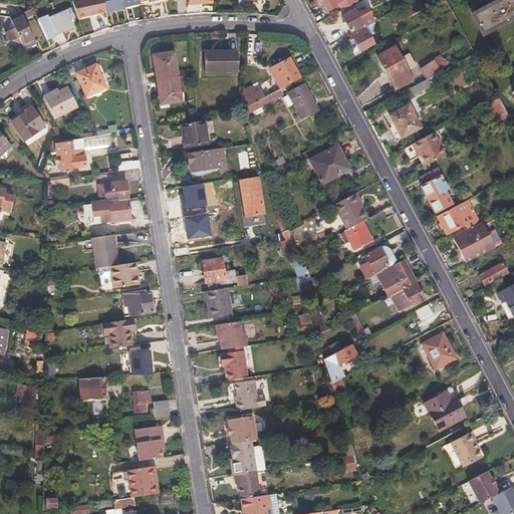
[(94,0),(96,6),(91,8),(93,18),(120,10),(116,0),(94,0)]
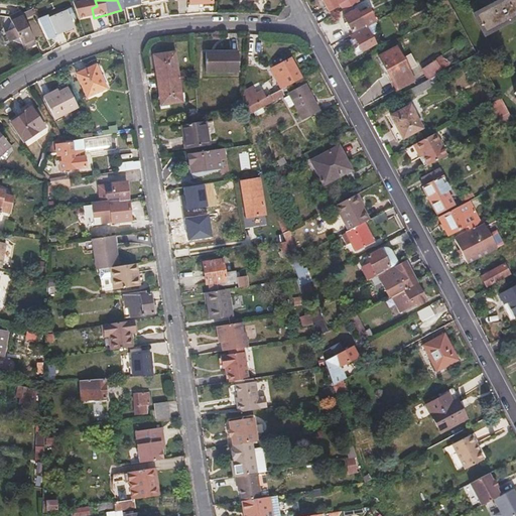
[(337,5),(339,4),(343,11),(360,2),(358,0),(323,0),(330,12),(338,7),(337,5)]
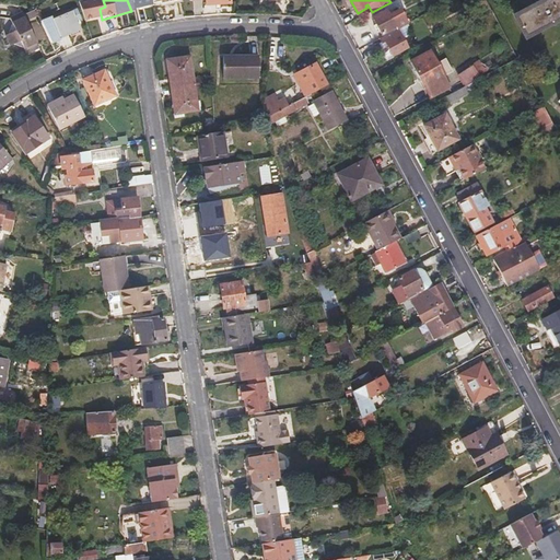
[(559,0),(550,0),(516,19),(527,39),(559,22),(559,0)]
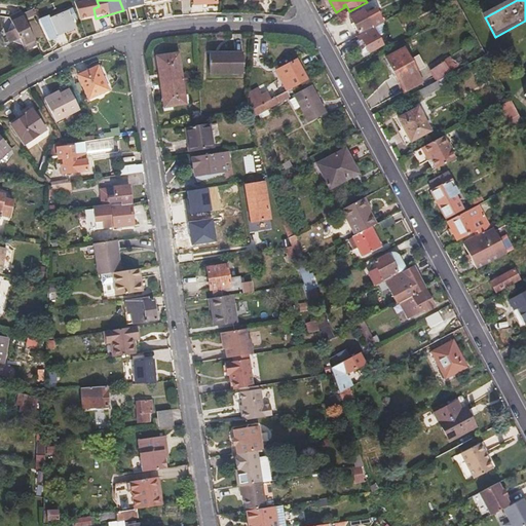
[(363,9),(349,17),(359,33),(372,26),(373,28),(384,23),(377,10),(367,16),(363,9)]
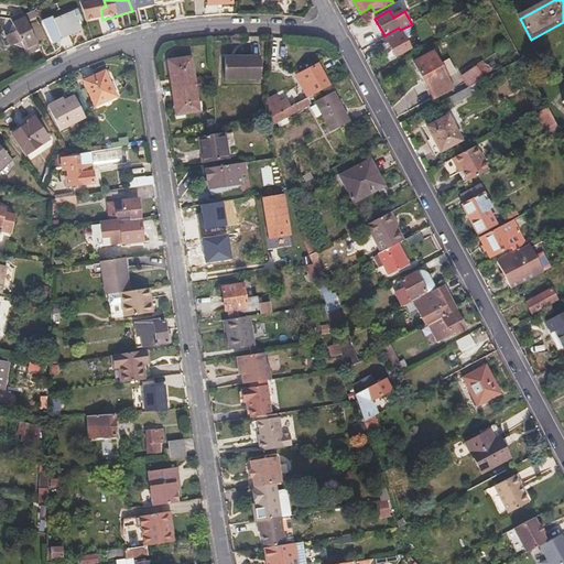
[(54,17),(42,22),(43,24),(54,46),(65,42),(63,38),(79,31),(76,22),(80,21),(76,12),(56,20),(54,17)]
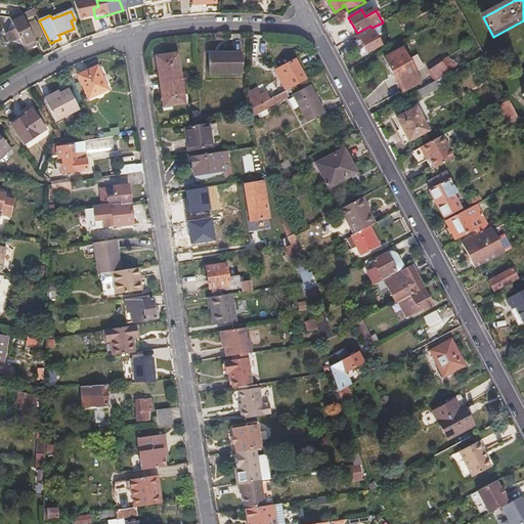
[(37,44),(22,12),(10,17),(12,23),(8,32),(6,34),(10,43),(16,40),(22,43),(26,50),(37,44)]
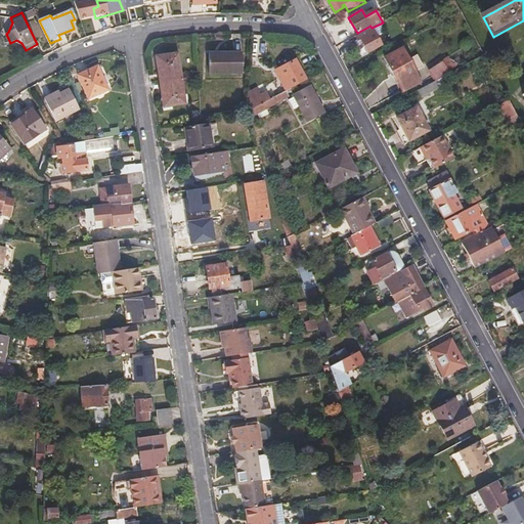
[(357,33),(358,35),(372,28),(370,26),(357,33)]
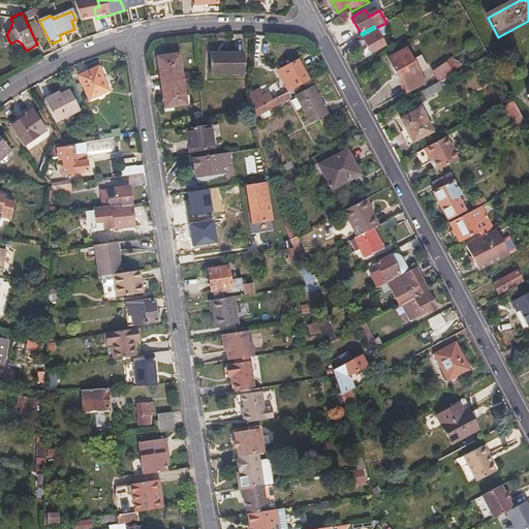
[(364,40),(371,53),(384,45),(375,28),(362,35),(359,37),(361,41),(364,40)]
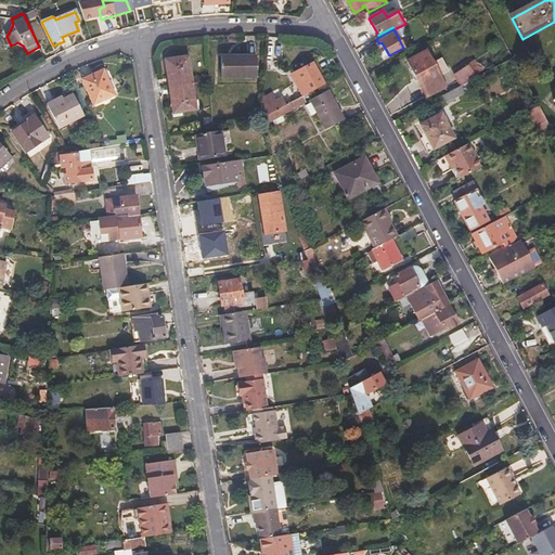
[(378,43),(386,57),(389,55),(382,42),(378,43)]
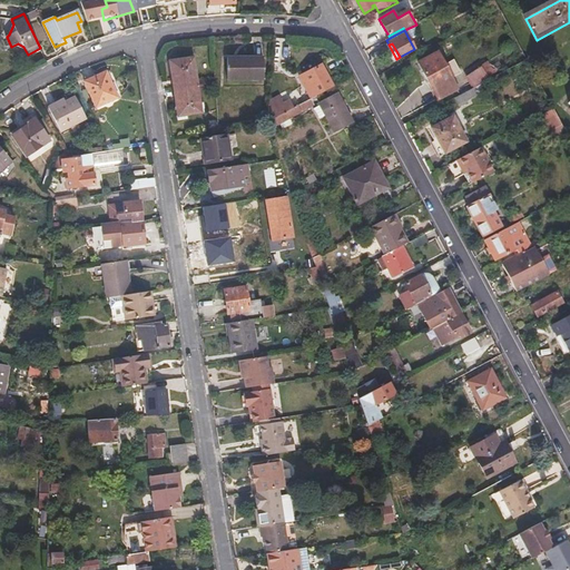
[(418,62),(438,99),(458,89),(438,52),(418,62)]
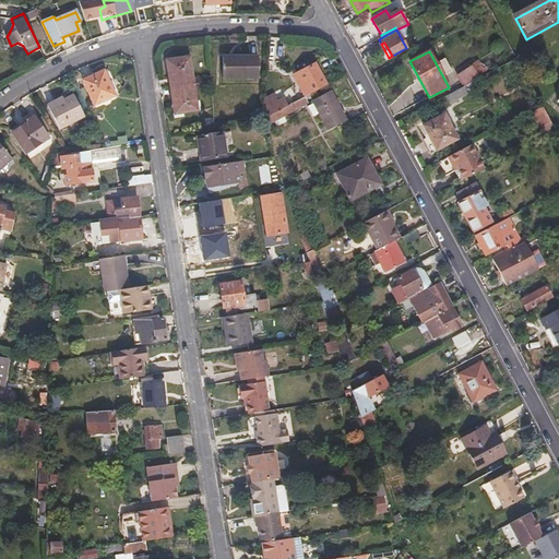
[(225,60),(226,79),(258,78),(258,56),(240,56),(240,60),(225,60)]
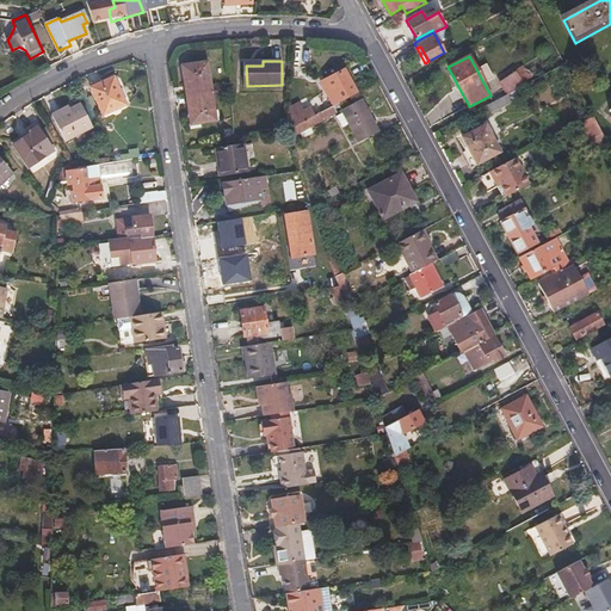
[(205,63),(181,67),(185,96),(210,92),(232,90),(232,84),(210,86),(205,63)]
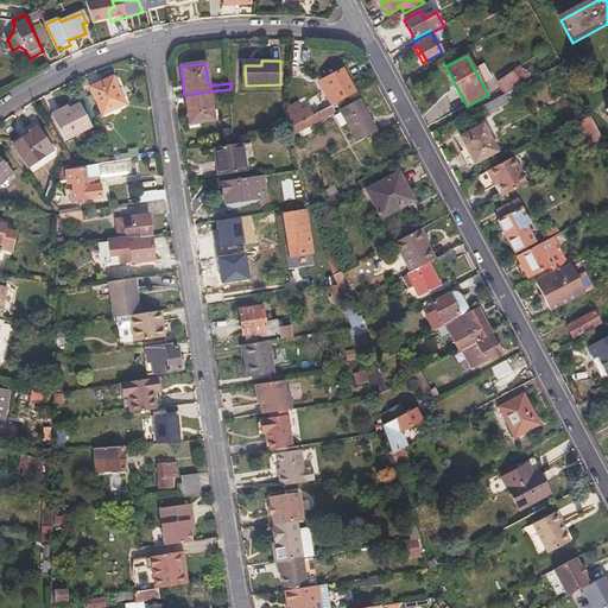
[(504,76),(510,89),(520,83),(530,76),(527,74),(525,74),(521,67),(504,76)]
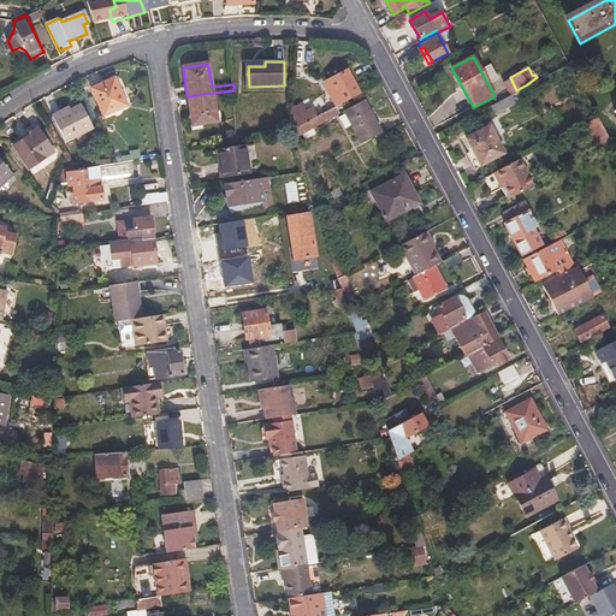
[(323,82),(336,107),(360,94),(347,70),(323,82)]
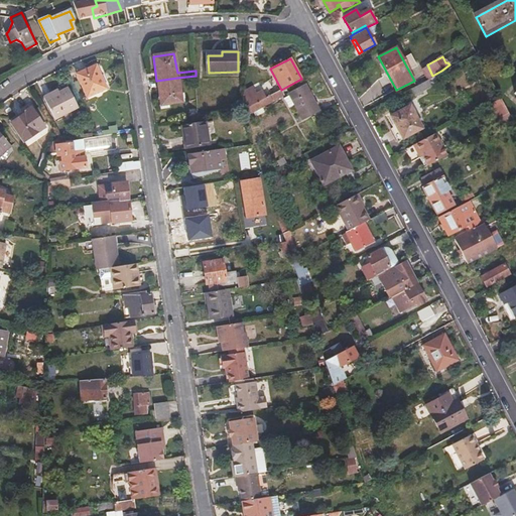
[(78,73),(88,96),(107,87),(97,63),(78,73)]
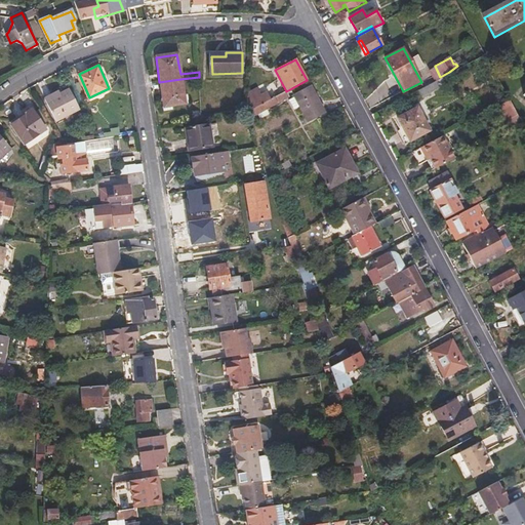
[(180,79),(159,82),(163,107),(160,107),(161,112),(172,110),(171,106),(188,103),(186,94),(184,95),(182,84),(199,82),(199,77),(180,79)]
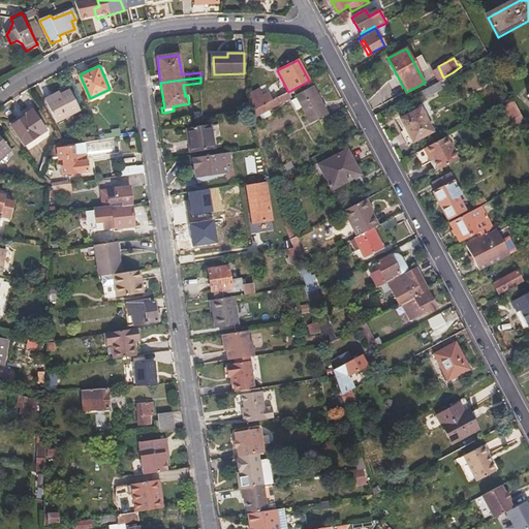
[(438,82),(421,91),(425,98),(432,94),(432,92),(440,88),(438,82)]
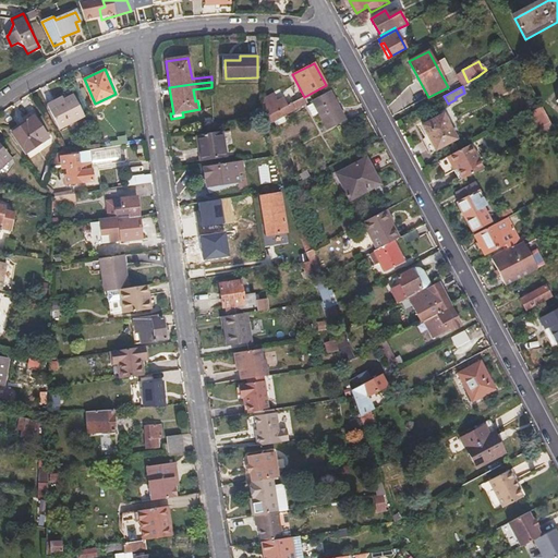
[(312,100),(327,130),(344,120),(329,91),(312,100)]
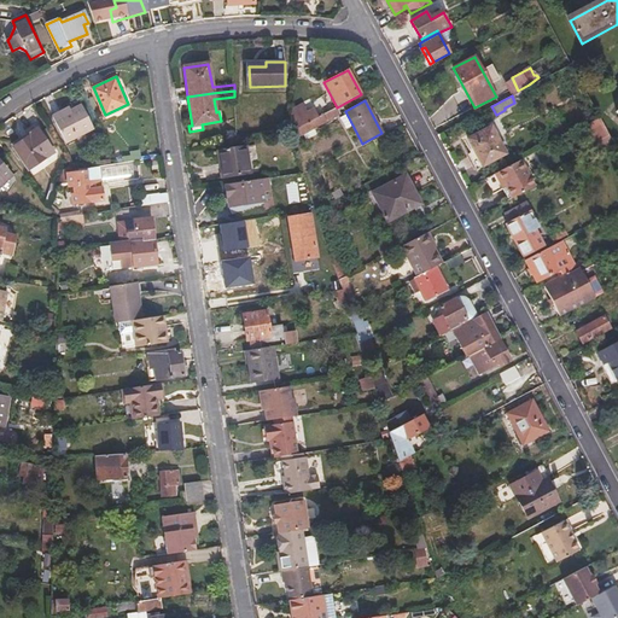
[(291,118),(290,121),(290,129),(289,133),(316,117),(312,110),(307,112),(302,105),(291,111),(291,118)]
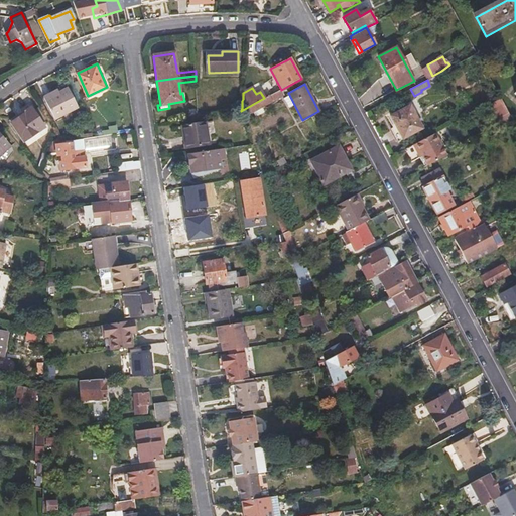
[(264,98),(241,111),(245,116),(284,96),(281,90),(264,98)]
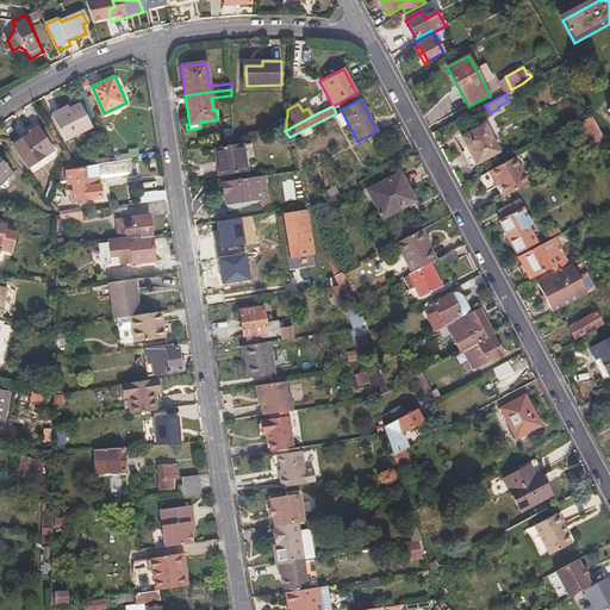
[(58,130),(68,148),(95,134),(82,112),(70,118),(73,122),(58,130)]
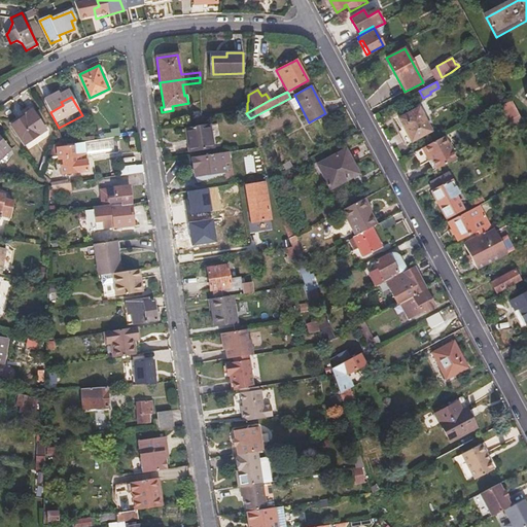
[(60,100),(47,107),(50,112),(63,105),(61,102),(60,100)]
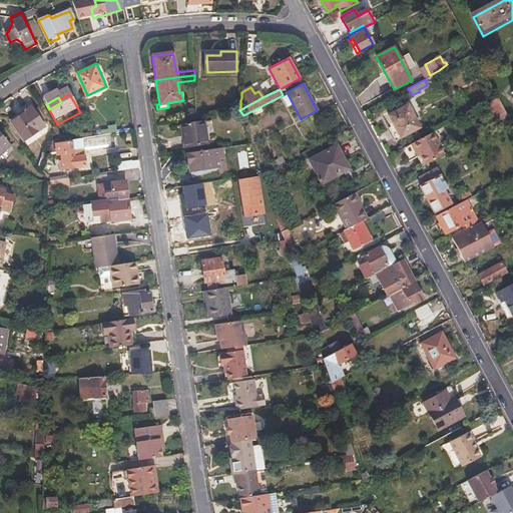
[(499,97),(488,102),(498,124),(509,119),(499,97)]
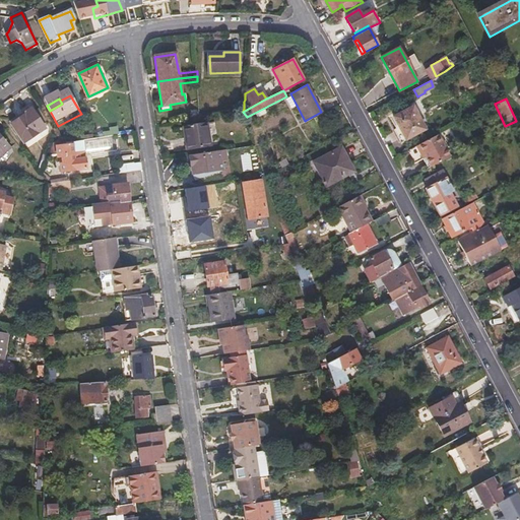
[(228,107),(229,114),(233,113),(243,112),(244,102),(245,100),(240,103),(240,106),(228,107)]
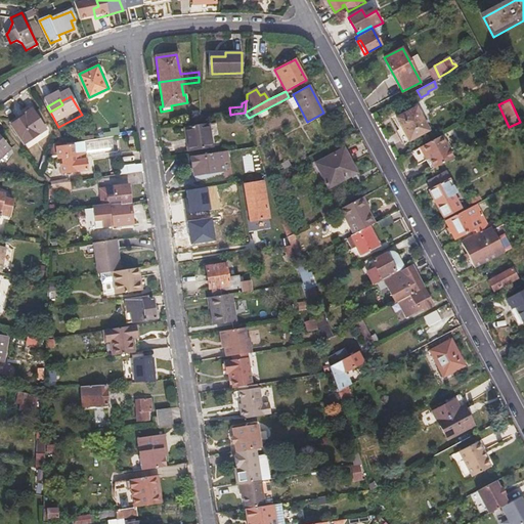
[(25,117),(12,125),(26,145),(46,131),(30,106),(22,112),(25,117)]
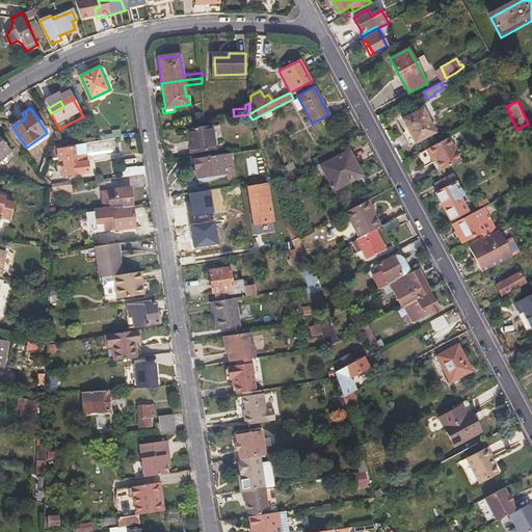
[(50,123),(43,110),(38,113),(46,125),(50,123)]
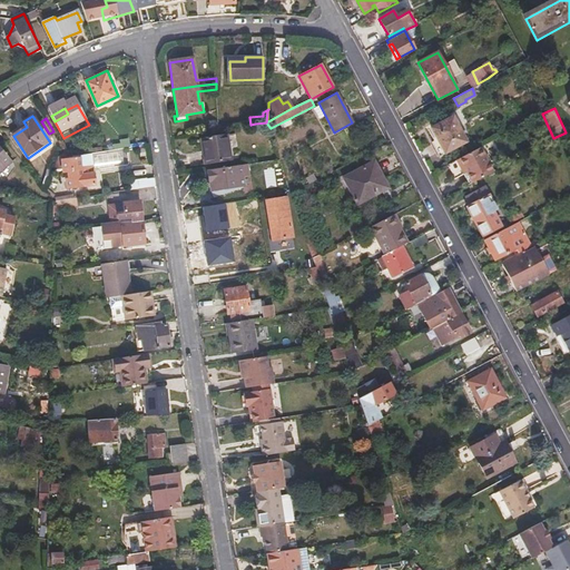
[(432,129),(445,156),(468,144),(453,118),(432,129)]
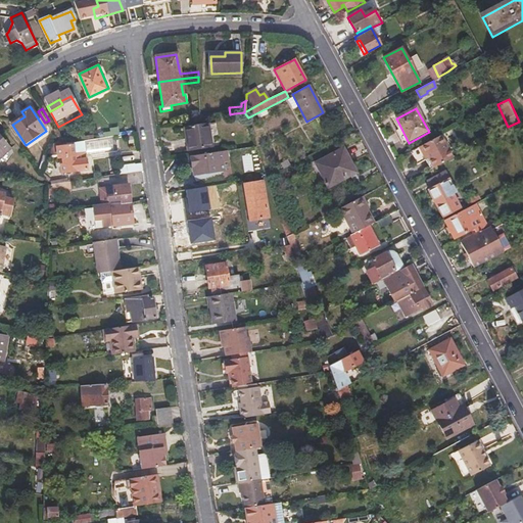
[(396,132),(405,145),(409,143),(396,119),(393,120),(398,131),(396,132)]
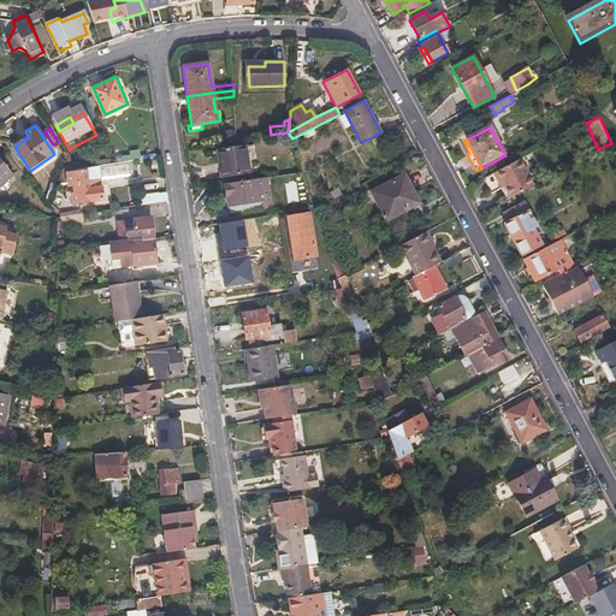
[(217,150),(220,177),(244,173),(241,147),(217,150)]
